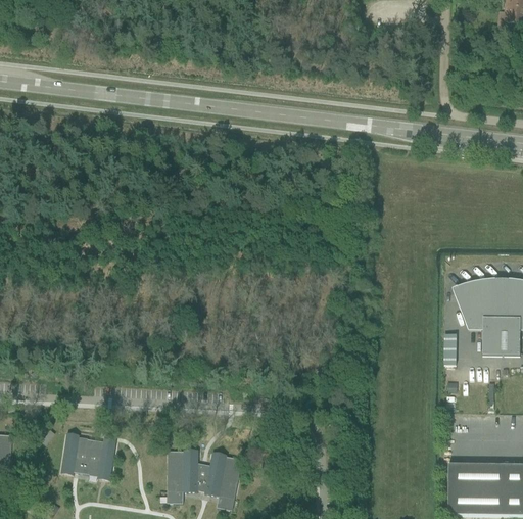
[(507,20),(522,21),(522,0),(506,0),(505,11),(508,12),(507,20)]
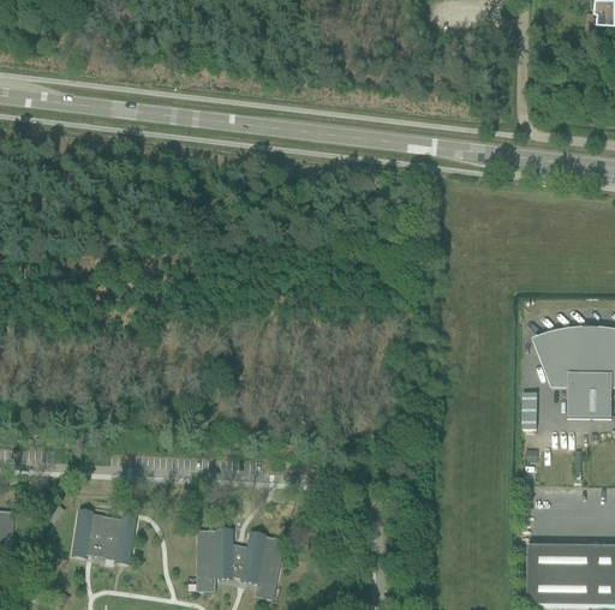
[(614,384),(614,330),(611,330),(604,329),(599,329),(592,329),(584,329),(577,329),(573,330),(568,330),(561,332),(557,333),(549,334),(542,336),(538,338),(535,339),(539,351),(550,386),(568,386),(568,417),(611,417),(611,384),(614,384)]
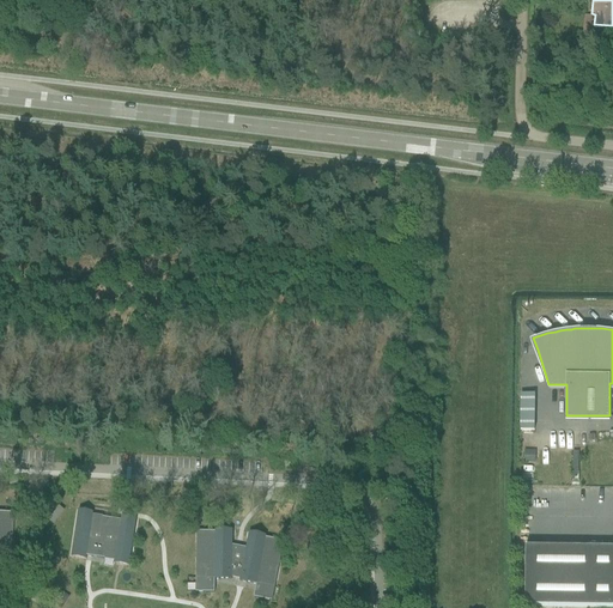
[(535,390),(521,390),(520,426),(534,426),(535,390)]
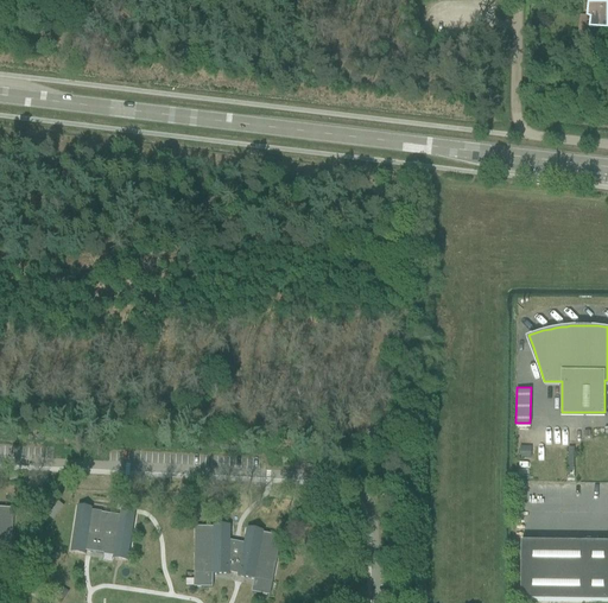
[(520,442),(519,455),(531,456),(531,443),(520,442)]
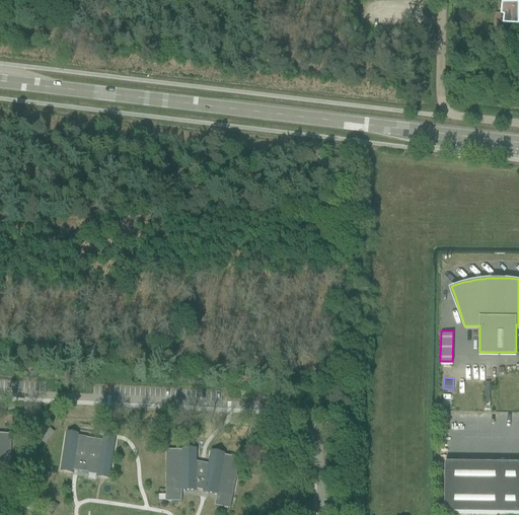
[(79,430),(67,429),(61,468),(73,470),(73,467),(97,471),(96,474),(108,476),(116,436),(103,434),(102,437),(78,433),(79,430)]
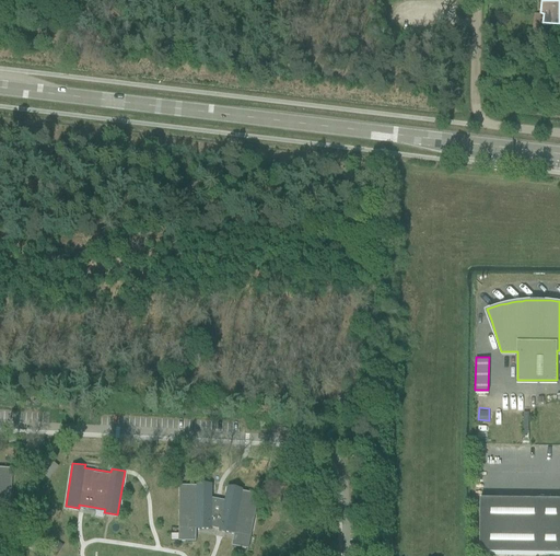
[(0,520),(9,521),(9,520),(12,466),(13,466),(13,465),(0,464),(0,520)]
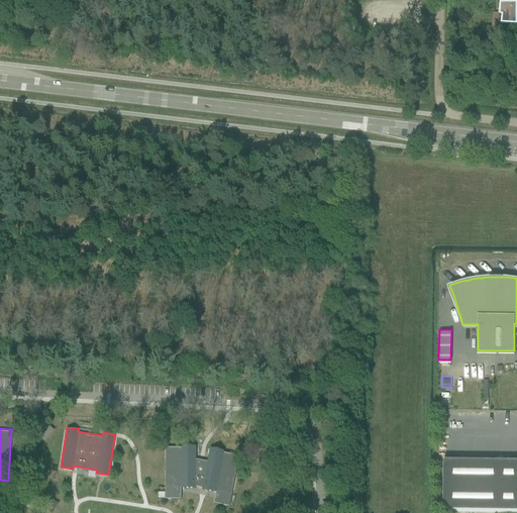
[(195,486),(195,484),(202,485),(202,487),(216,490),(214,501),(229,504),(229,503),(238,453),(239,453),(224,450),(224,448),(222,454),(209,452),(210,445),(207,458),(196,456),(196,443),(195,443),(195,450),(182,450),(182,443),(181,443),(181,445),(166,444),(166,445),(167,445),(166,496),(165,496),(165,497),(181,497),(181,485),(195,486)]
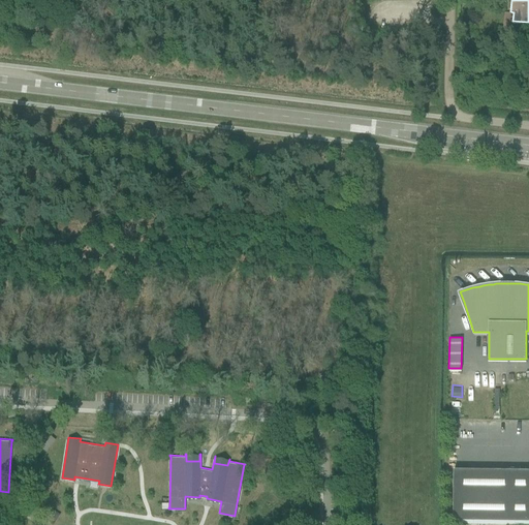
[(453,520),(528,520),(528,469),(454,468),(453,520)]
